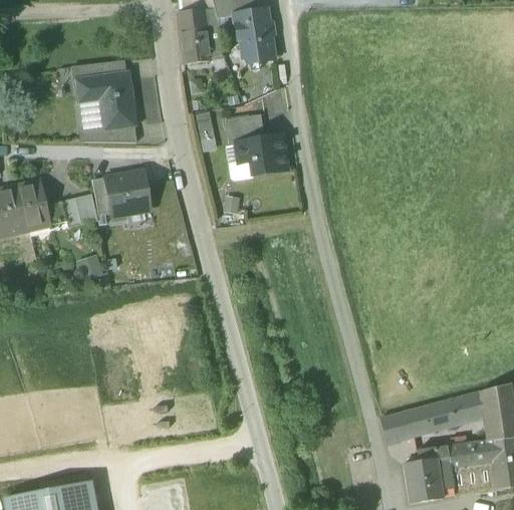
[(177,0),(179,11),(213,7),(212,0),(177,0)]
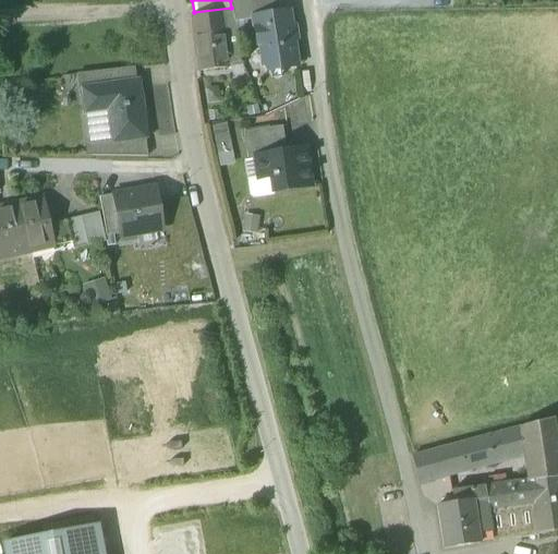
[(230,0),(231,8),(233,19),(245,17),(253,16),(253,14),(281,10),(279,0),(230,0)]
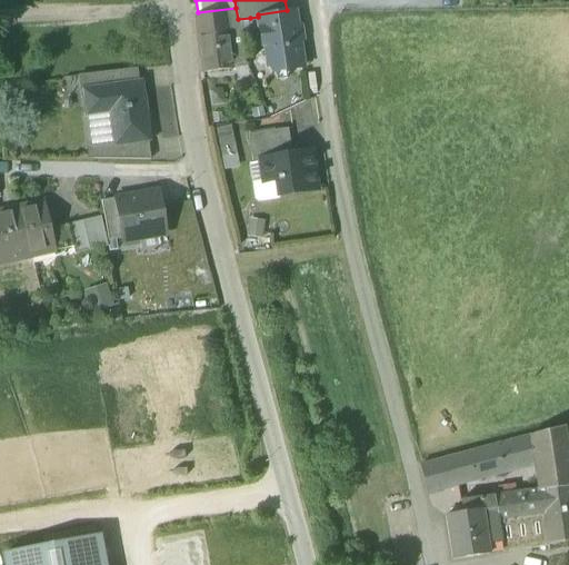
[(196,13),(202,70),(247,63),(240,32),(238,19),(236,8),(198,12),(196,13)]
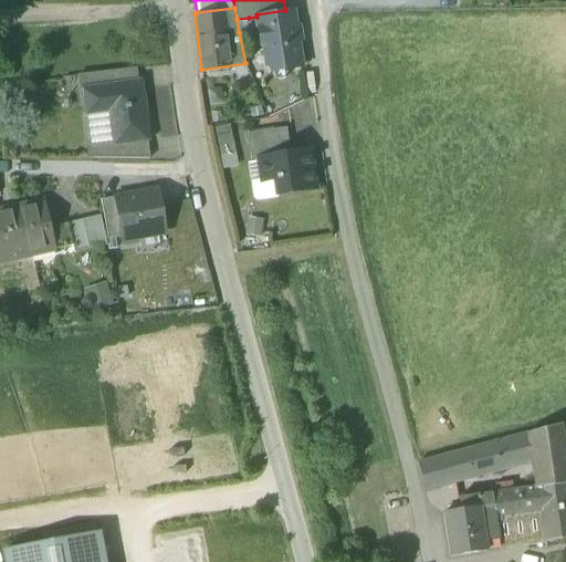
[(271,62),(272,69),(301,64),(292,9),(285,10),(257,14),(257,17),(261,42),(263,41),(266,63),(271,62)]
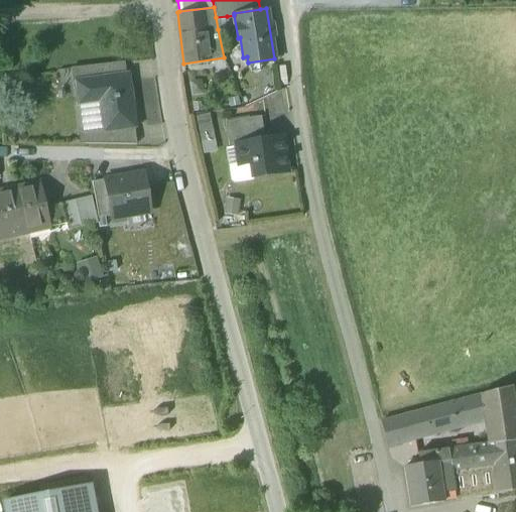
[(216,17),(218,29),(229,27),(227,16),(216,17)]
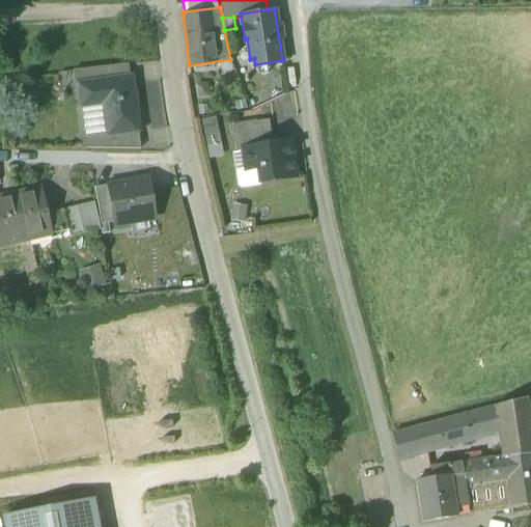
[(77,67),(79,82),(130,76),(128,61),(77,67)]
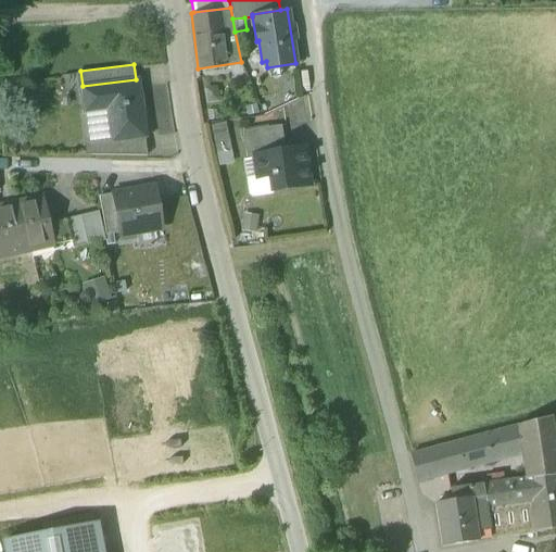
[(83,86),(86,108),(109,104),(113,138),(144,134),(137,78),(136,79),(83,86)]
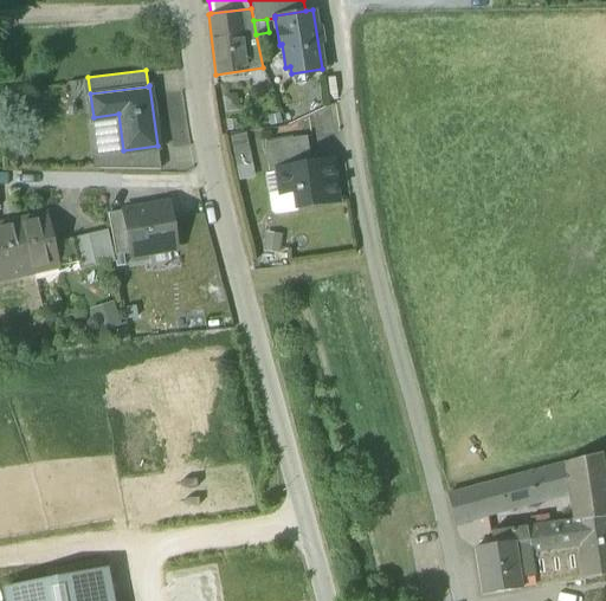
[(98,154),(123,150),(118,114),(94,117),(98,154)]
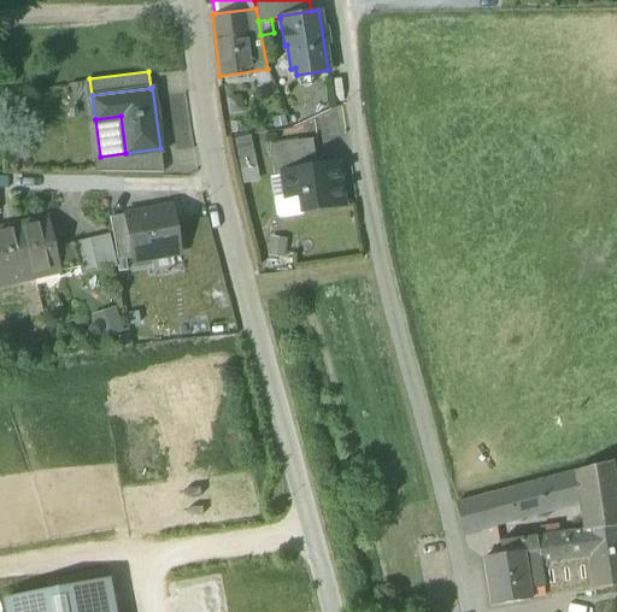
[(234,133),(240,178),(257,176),(250,131),(234,133)]
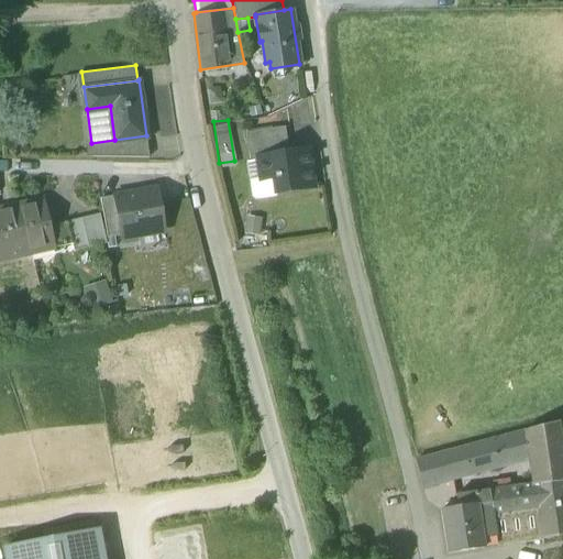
[(245,131),(250,159),(257,157),(257,155),(288,151),(285,124),(245,131)]
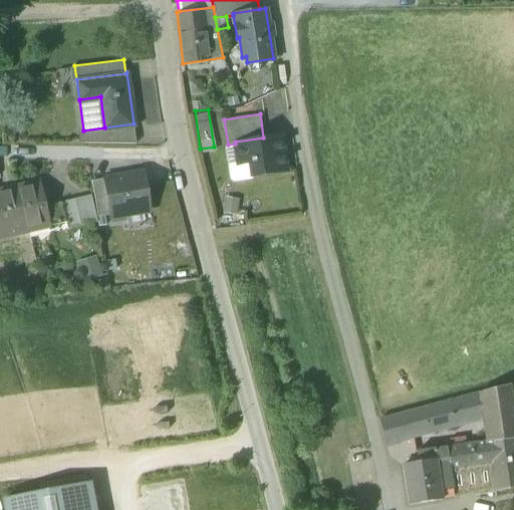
[(84,141),(136,141),(136,138),(135,134),(134,123),(104,128),(83,131),(84,141)]
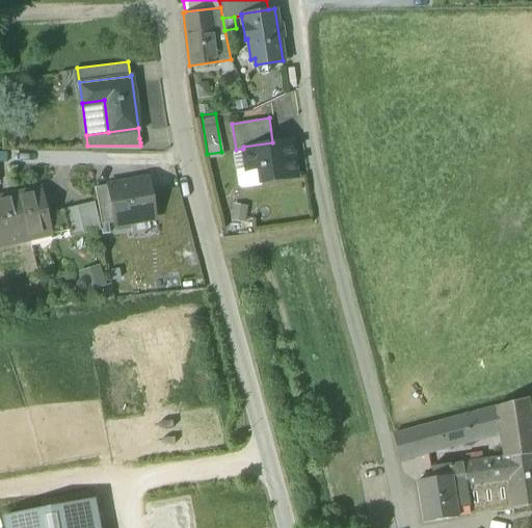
[(296,174),(293,157),(291,157),(288,139),(272,142),(243,147),(243,149),(246,166),(259,164),(261,180),(296,174)]
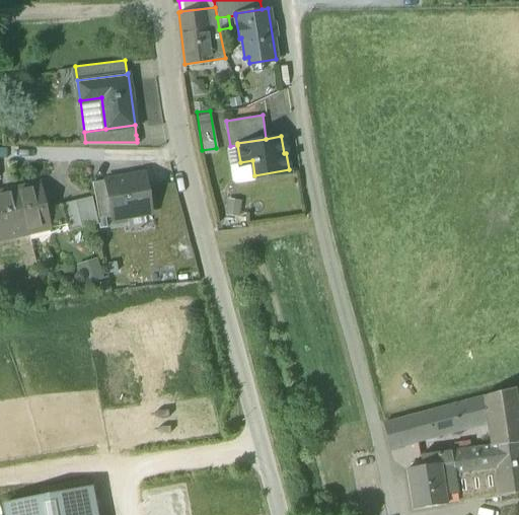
[(112,214),(112,218),(127,215),(129,229),(134,229),(153,226),(153,223),(151,211),(144,171),(104,178),(112,214)]
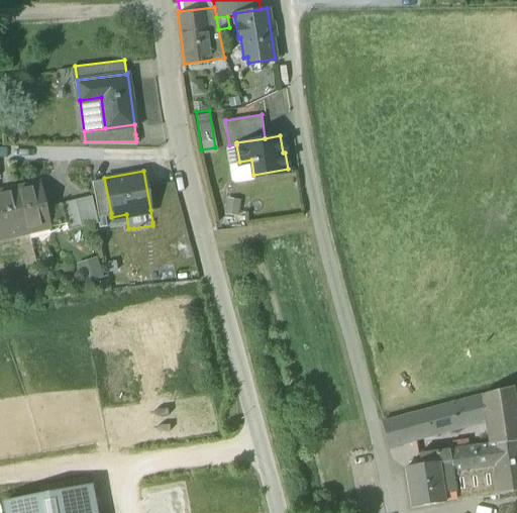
[(104,178),(92,180),(98,215),(111,213),(104,178)]
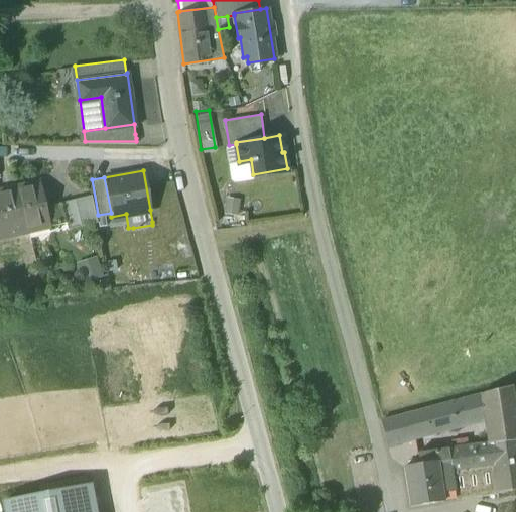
[(39,179),(11,186),(19,218),(28,217),(30,228),(66,221),(67,220),(62,201),(45,205),(39,179)]
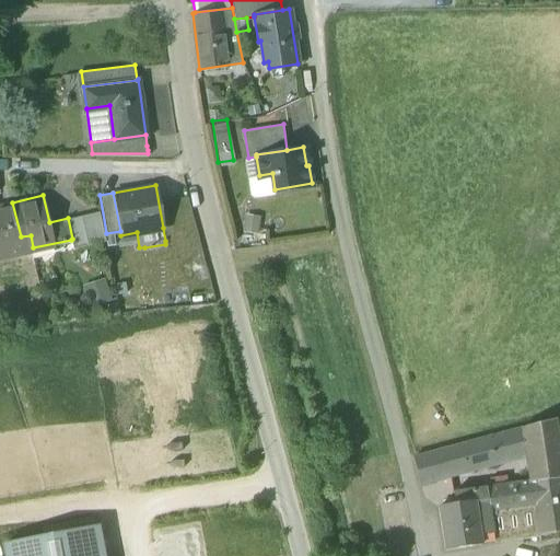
[(0,255),(33,247),(31,235),(21,236),(12,203),(0,205),(0,255)]
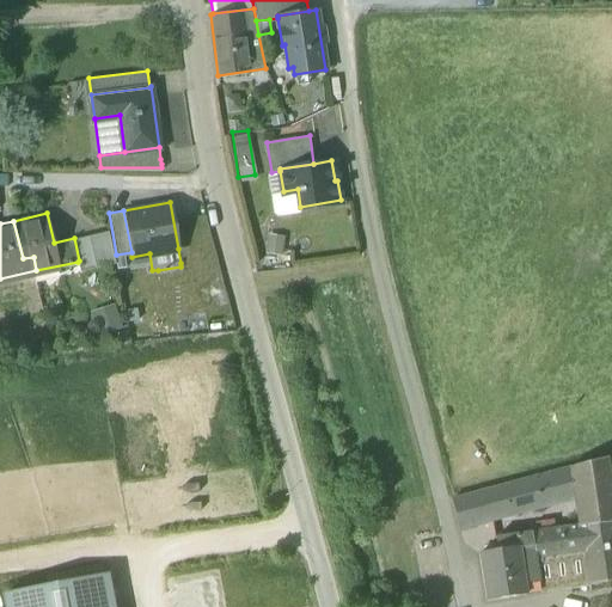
[(104,231),(89,234),(96,265),(111,262),(104,231)]
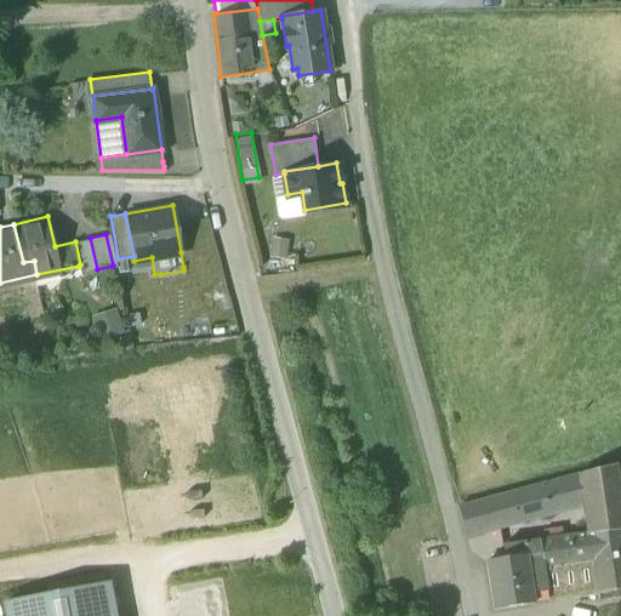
[(81,273),(97,269),(90,238),(75,241),(80,264),(79,266),(81,273)]
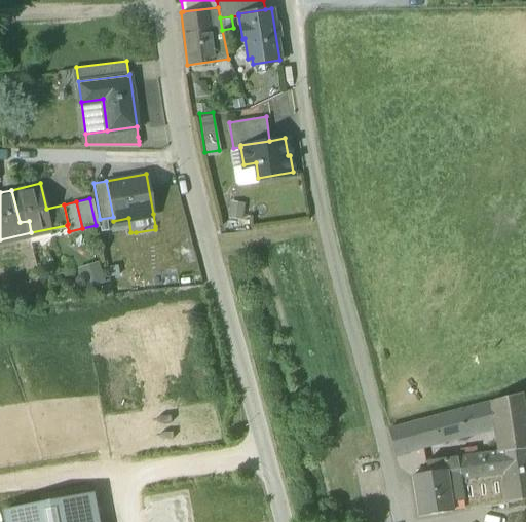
[(494,427),(497,450),(525,445),(525,423),(524,412),(521,392),(490,400),(494,427)]
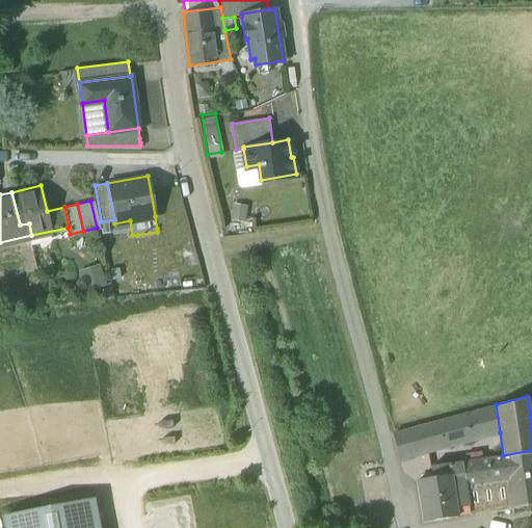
[(496,404),(421,424),(428,450),(428,451),(500,432),(496,404)]
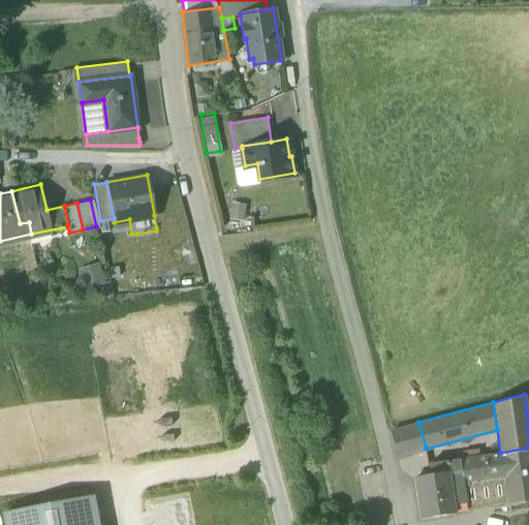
[(390,429),(397,456),(426,448),(418,422),(390,429)]
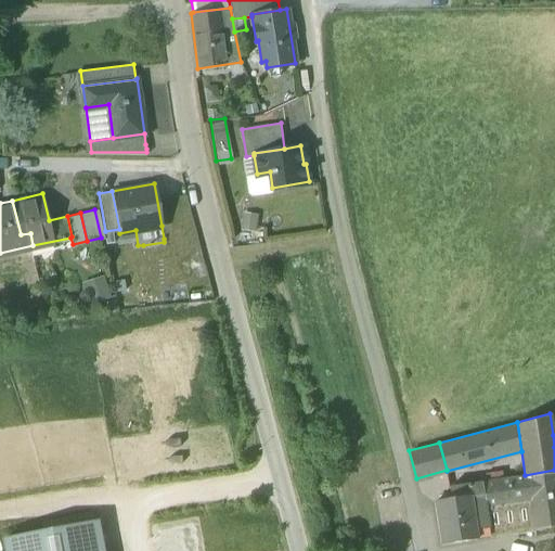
[(554,470),(525,475),(468,483),(476,536),(532,527),(532,528),(554,525),(554,470)]
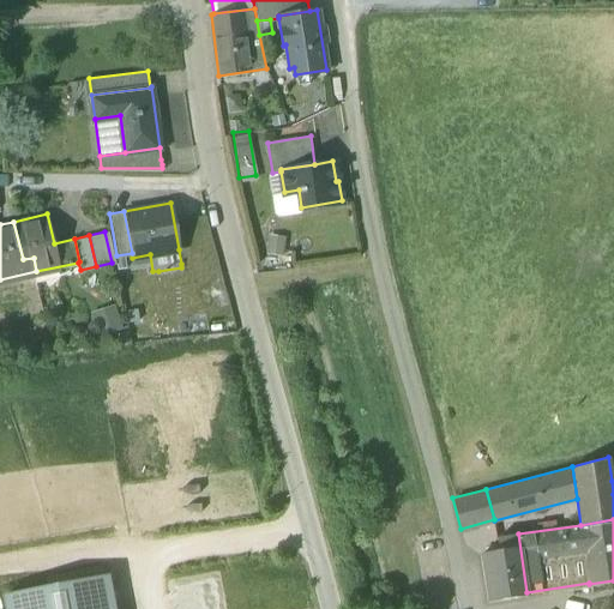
[(481,553),(488,601),(528,595),(527,592),(518,534),(497,537),(499,550),(481,553)]
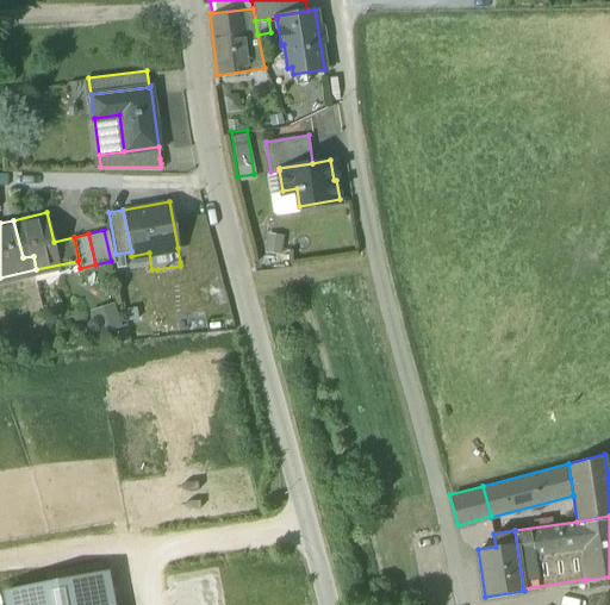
[(111,604),(105,571),(5,590),(7,604),(111,604)]
